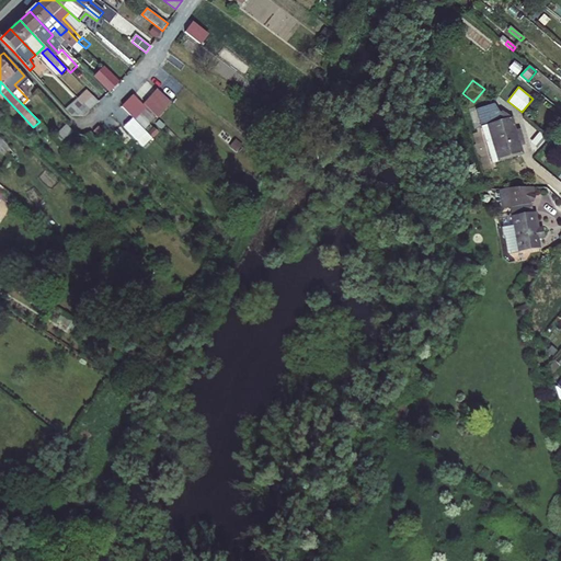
[(77,99),(89,111),(98,103),(87,90),(77,99)]
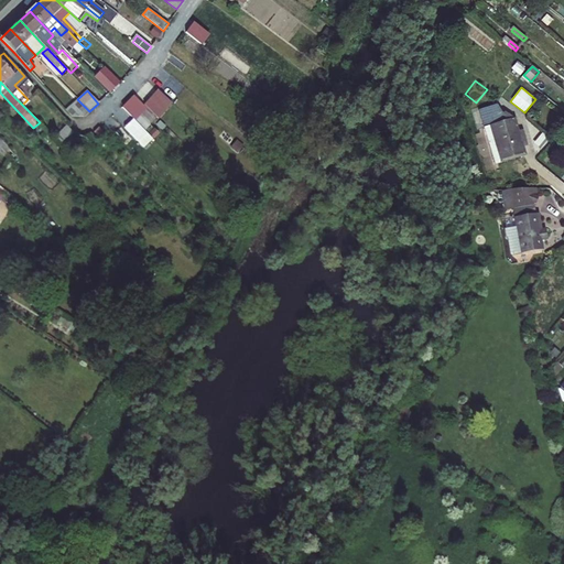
[(158,90),(144,106),(159,119),(172,104),(158,90)]
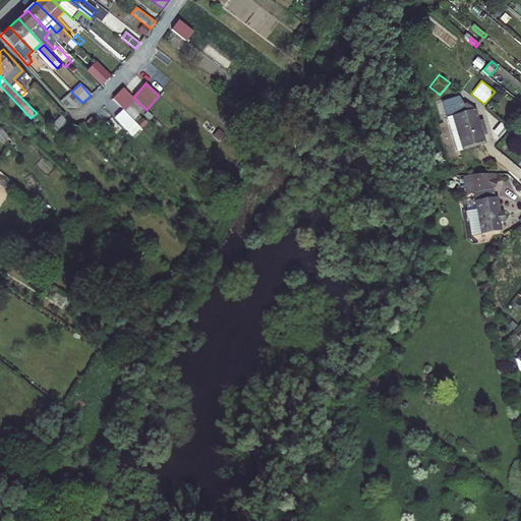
[(113,100),(124,111),(135,101),(124,89),(113,100)]
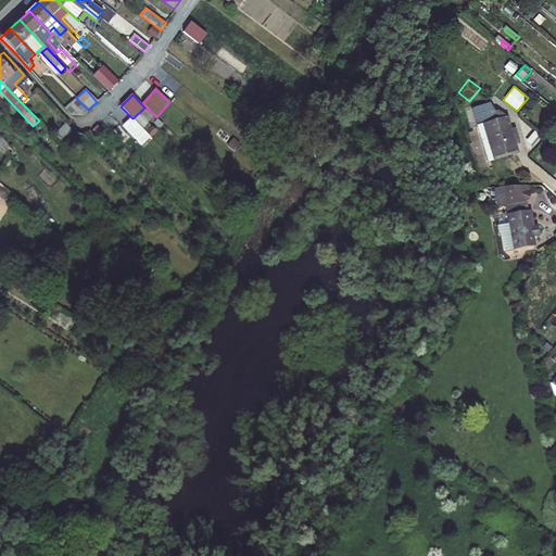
[(88,110),(76,98),(67,106),(65,108),(64,109),(71,115),(81,116),(88,110)]
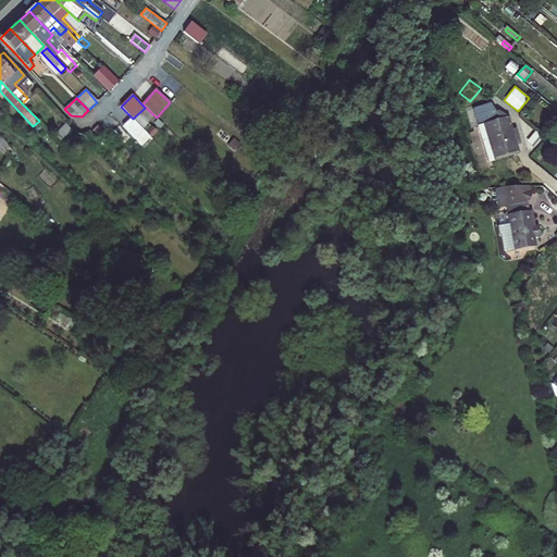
[(486,124),(496,158),(517,151),(507,118),(506,118),(500,119),(499,116),(491,103),(472,110),(478,126),(486,124)]
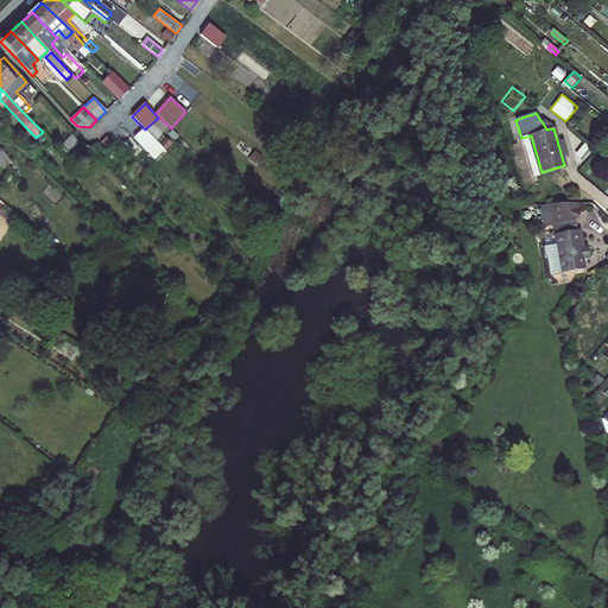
[(144,127),(133,137),(154,160),(165,151),(144,127)]
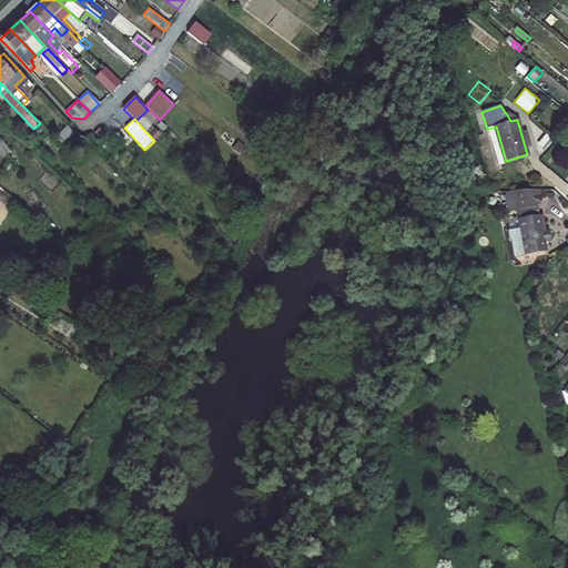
[(69,129),(67,127),(56,139),(57,140),(69,129)]
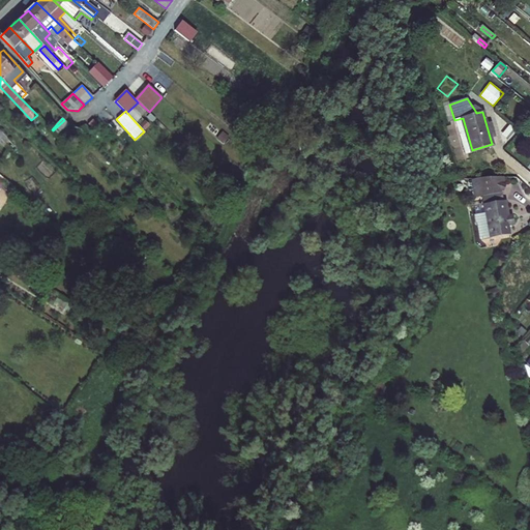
[(463,118),(454,120),(465,153),(472,150),(463,118)]
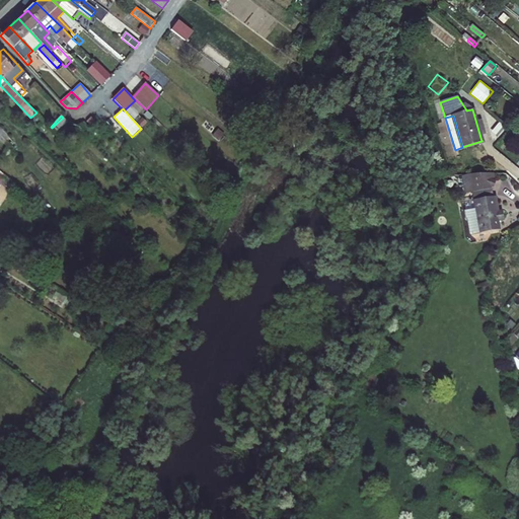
[(68,123),(63,118),(52,128),(58,134),(68,123)]
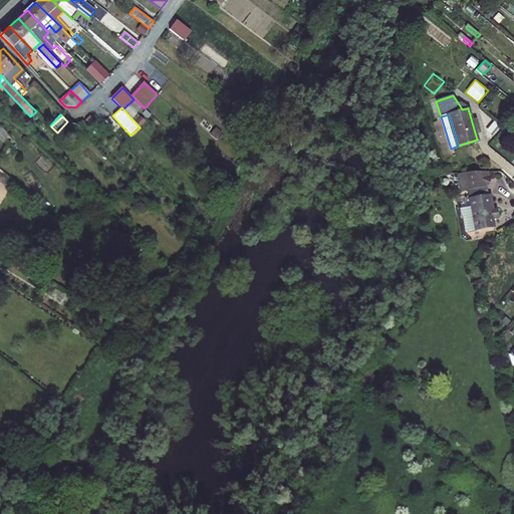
[(85,121),(94,131),(99,126),(90,116),(85,121)]
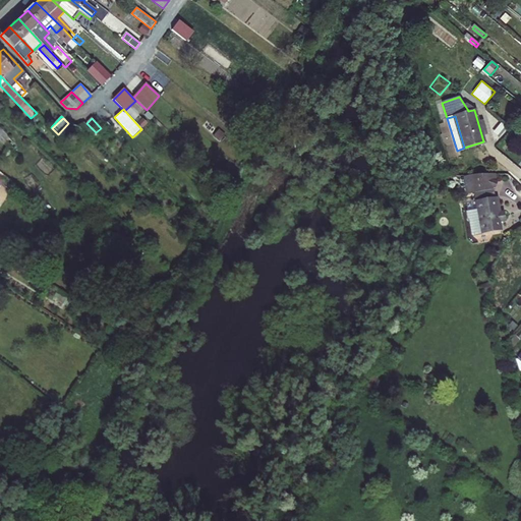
[(94,133),(84,123),(77,129),(88,139),(94,133)]
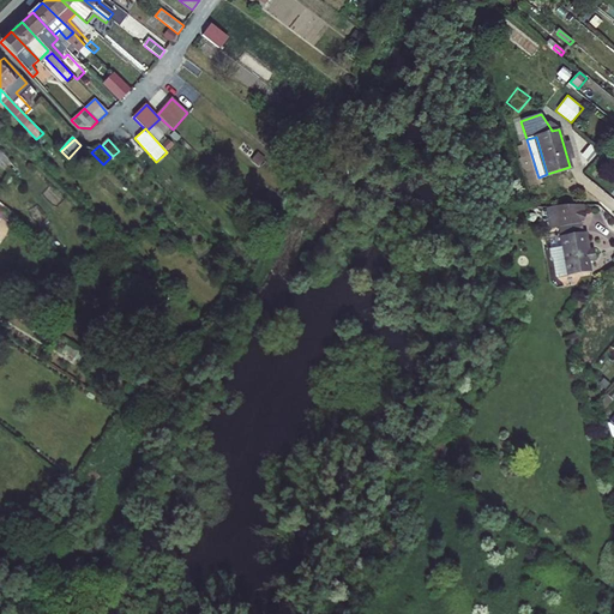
[(258,154),(252,161),(258,167),(264,160),(258,154)]
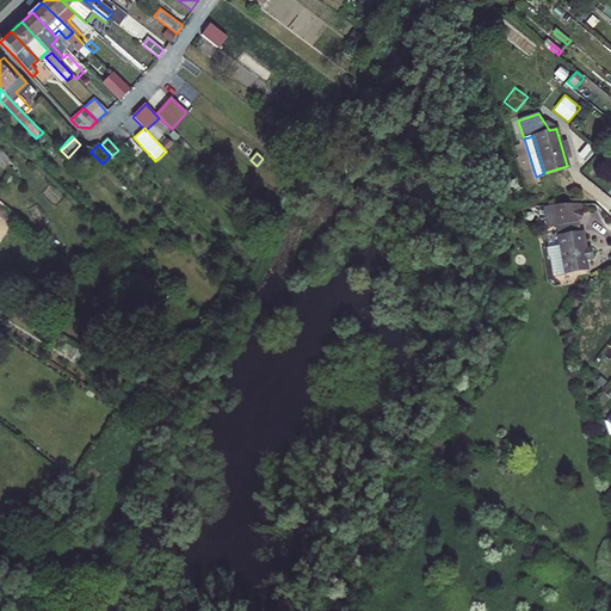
[(4,164),(0,160),(0,164),(2,166),(4,165),(11,172),(12,171),(4,164)]
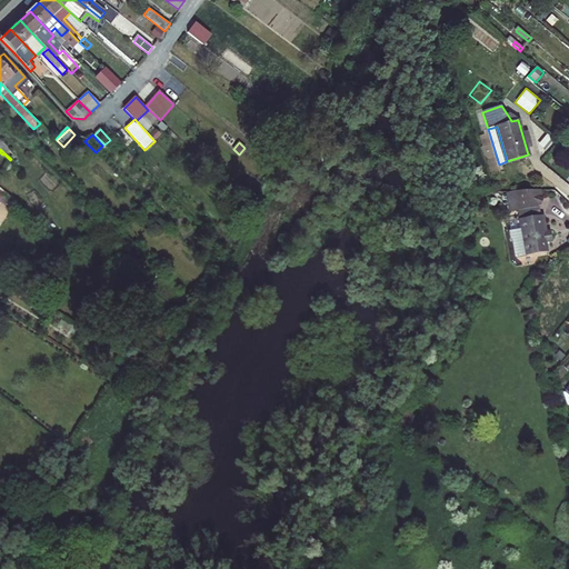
[(15,162),(11,159),(10,160),(0,170),(0,172),(3,176),(15,162)]
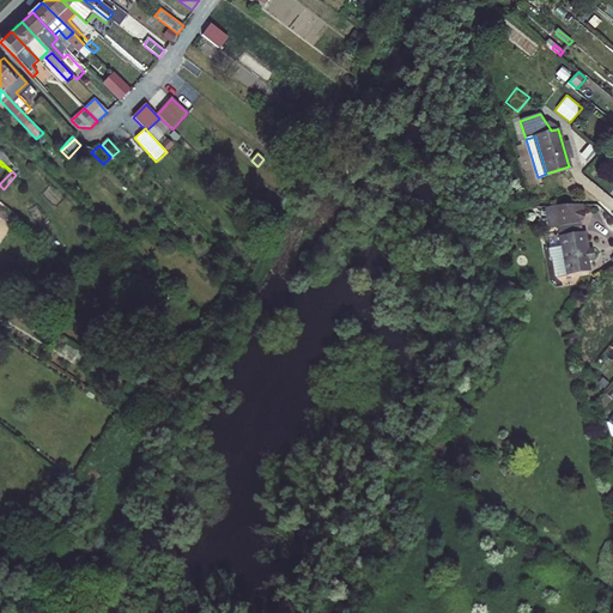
[(0,201),(0,211),(13,223),(19,218),(0,201)]
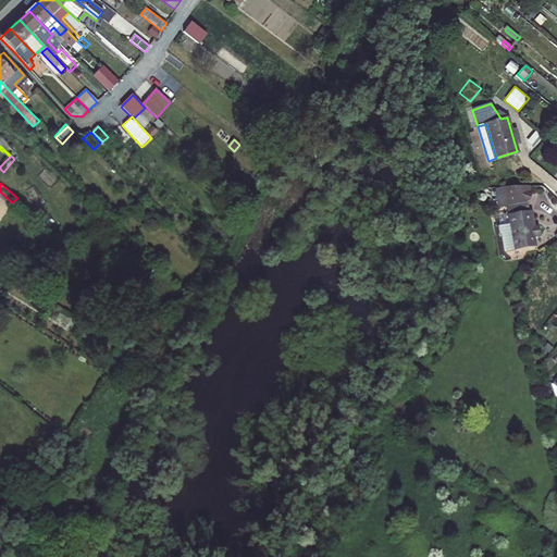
[(515,251),(536,247),(534,238),(541,236),(539,226),(535,227),(533,227),(530,211),(529,211),(528,202),(528,201),(527,201),(530,194),(531,194),(531,193),(530,186),(505,187),(509,214),(508,215),(510,224),(515,251)]
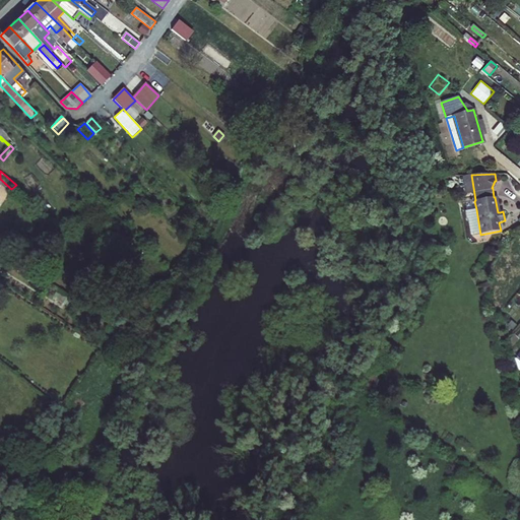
[(469,220),(472,236),(480,235),(476,209),(466,211),(467,218),(469,220)]
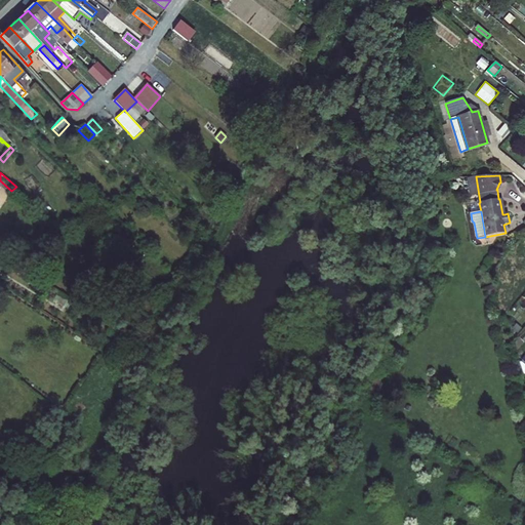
[(57,293),(52,300),(57,303),(62,295),(57,293)]
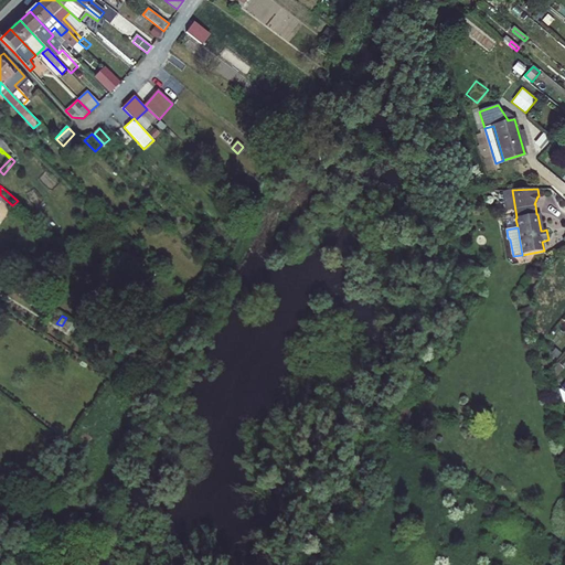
[(66,318),(62,326),(71,331),(75,323),(66,318)]
